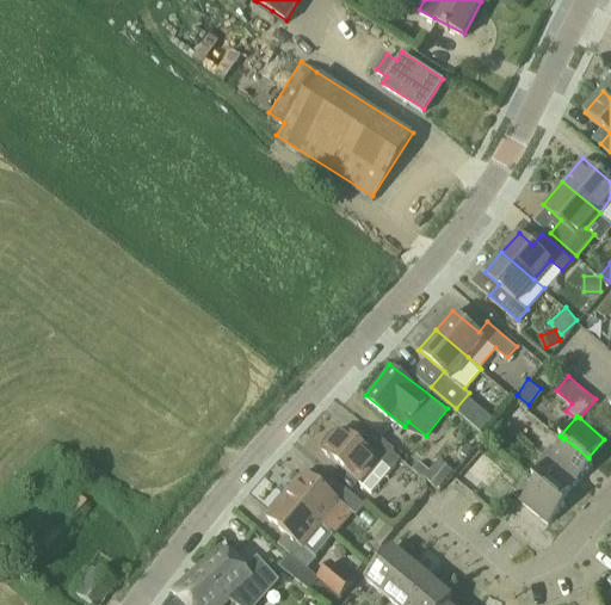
[(341,425),(322,448),(371,491),(401,457),(393,450),(394,448),(372,428),(362,442),(341,425)]
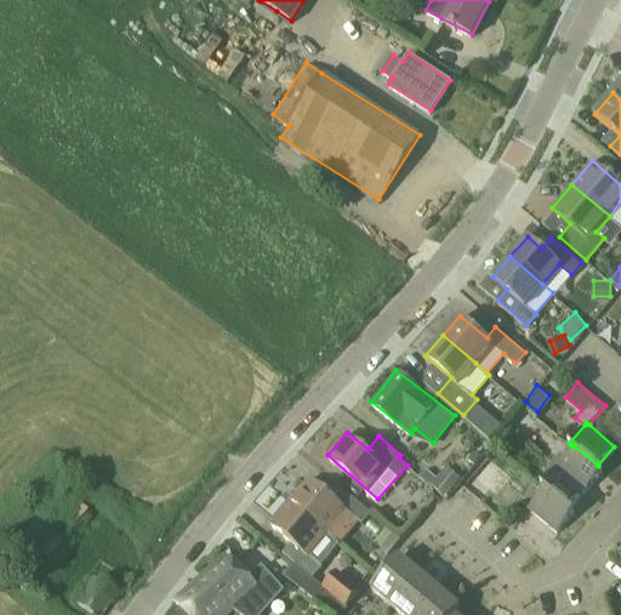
[(560,451),(553,461),(586,488),(602,468),(598,465),(598,466),(574,445),(573,446),(565,455),(560,451)]
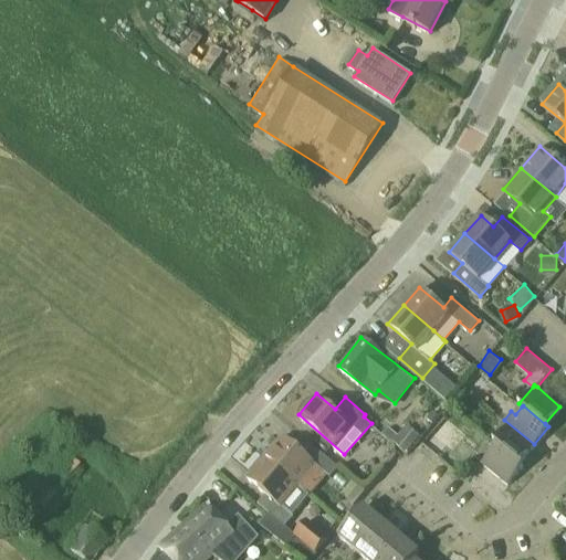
[(427,416),(432,421),(438,413),(432,410),(427,416)]
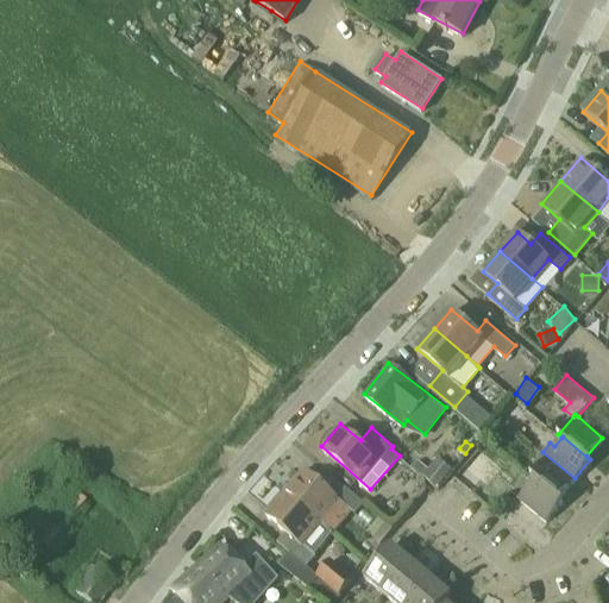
[(531,475),(534,477),(558,497),(559,496),(575,478),(542,452),(534,460),(539,464),(531,475)]
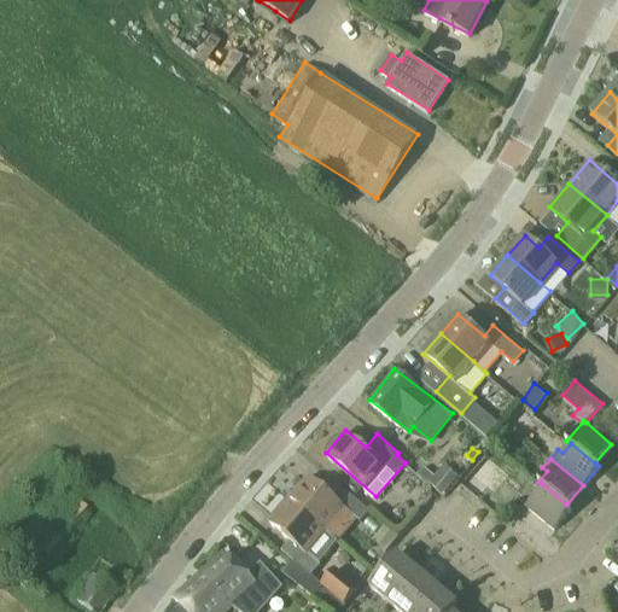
[(425,464),(418,471),(430,481),(444,493),(460,473),(447,461),(436,473),(425,464)]
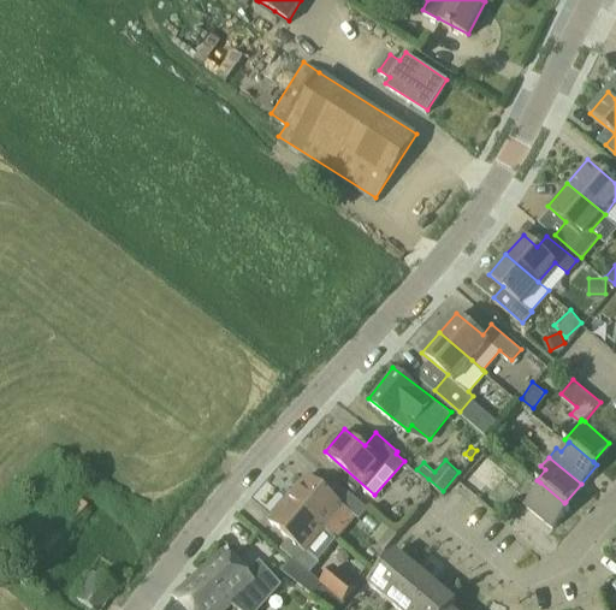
[(307,472),(288,495),(325,527),(345,504),(359,516),(368,505),(337,480),(329,490),(307,472)]
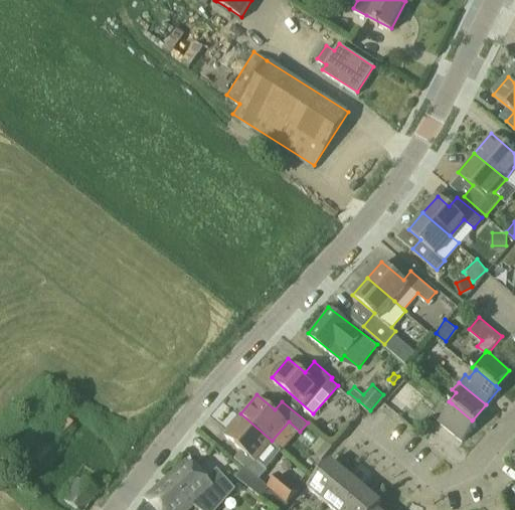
[(452,403),(439,419),(462,439),(476,422),(473,419),(472,420),(452,403)]
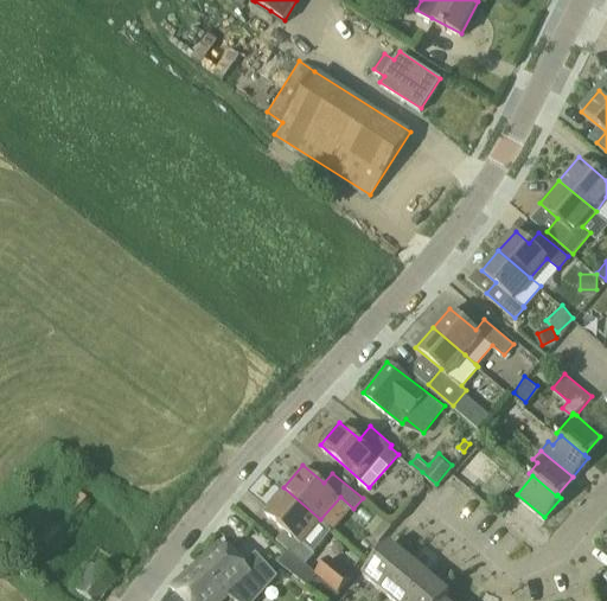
[(66,480),(27,529),(45,542),(46,543),(85,496),(84,494),(66,480)]
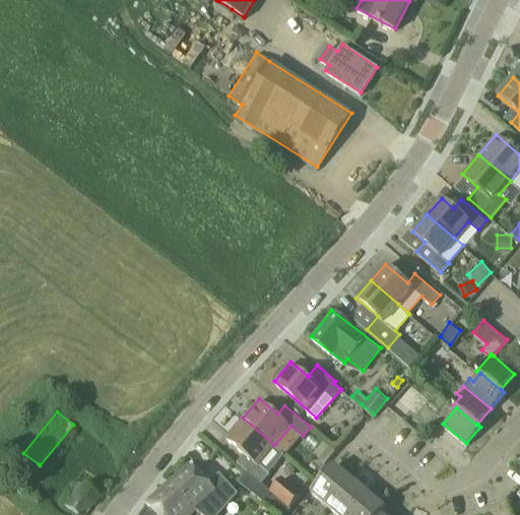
[(284,453),(274,445),(243,417),(226,438),(244,453),(258,464),(259,463),(269,471),(284,453)]
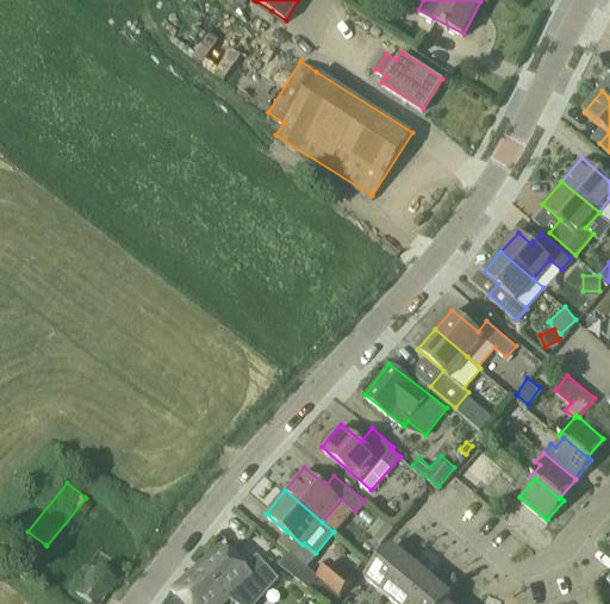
[(380,515),(368,529),(381,540),(393,525),(380,515)]
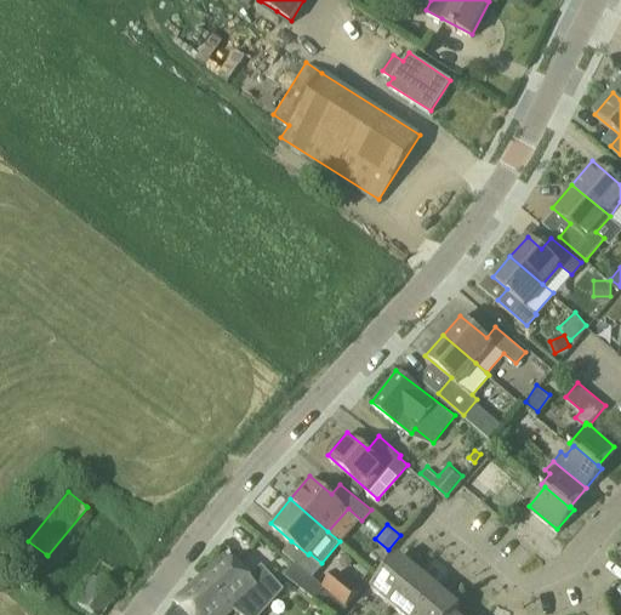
[(224,553),(172,599),(180,605),(172,614),(223,614),(233,607),(245,614),(258,614),(284,587),(261,563),(249,576),(224,553)]
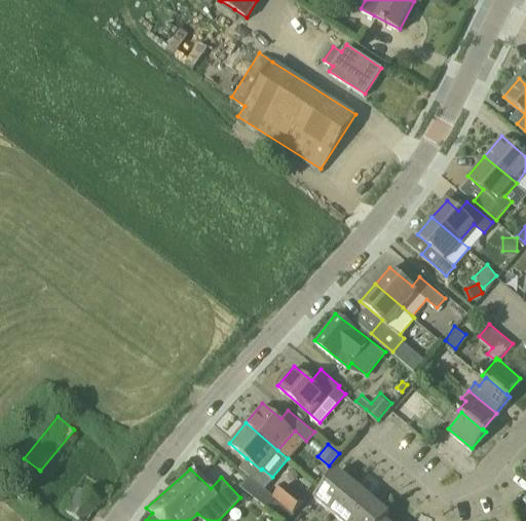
[(337,469),(314,496),(332,511),(354,483),(337,469)]
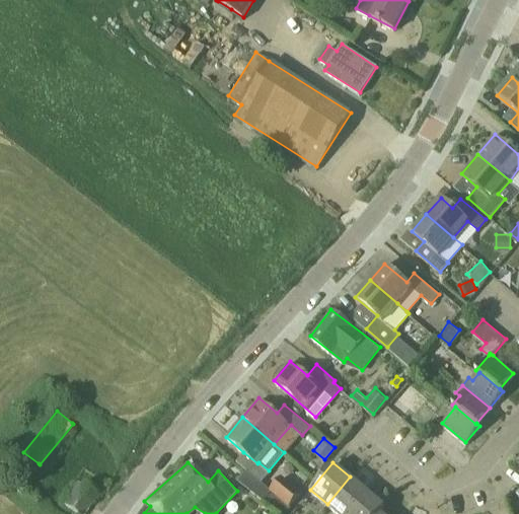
[(255,476),(246,468),(238,479),(247,487),(255,476)]
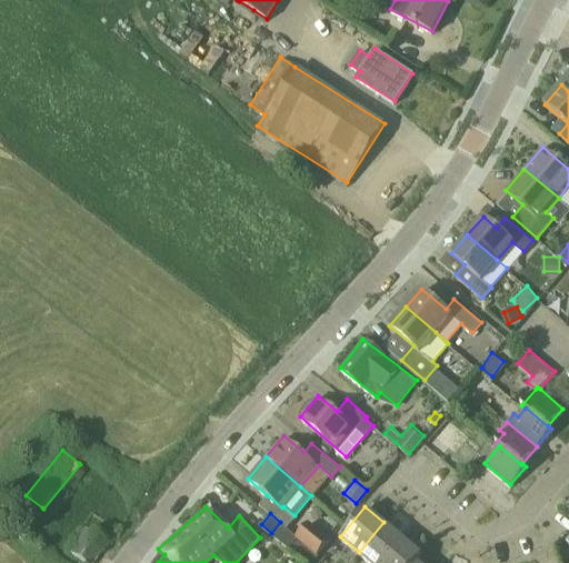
[(310,521),(297,536),(298,536),(316,553),(317,553),(330,536),(310,521)]
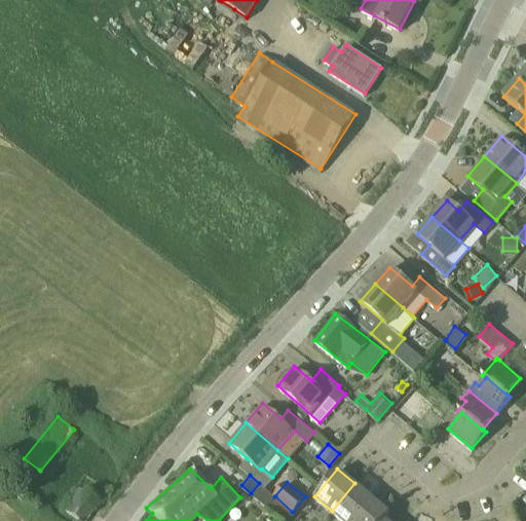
[(354,483),(332,511),(343,520),(351,520),(372,497),(354,483)]
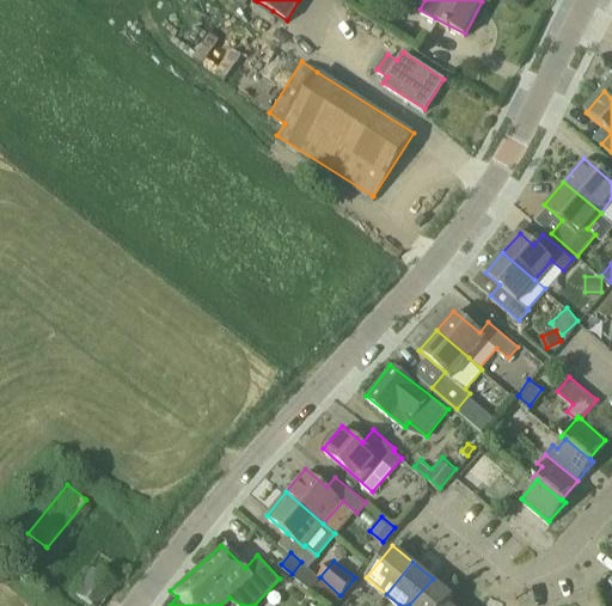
[(75,592),(96,605),(114,580),(93,565),(75,592)]
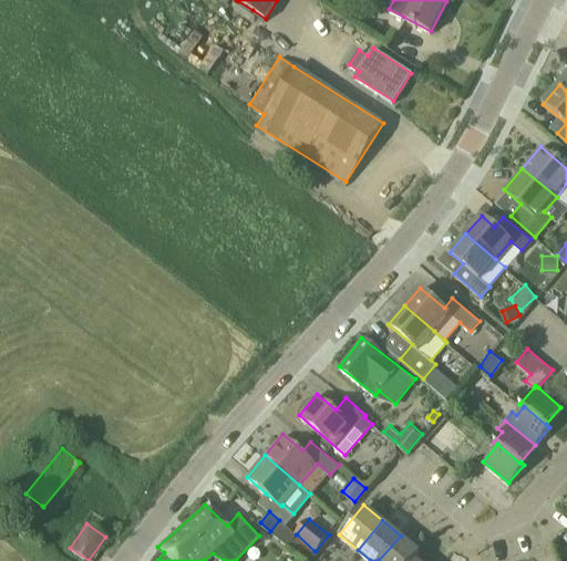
[(307,560),(315,551),(297,534),(288,546),(307,560)]
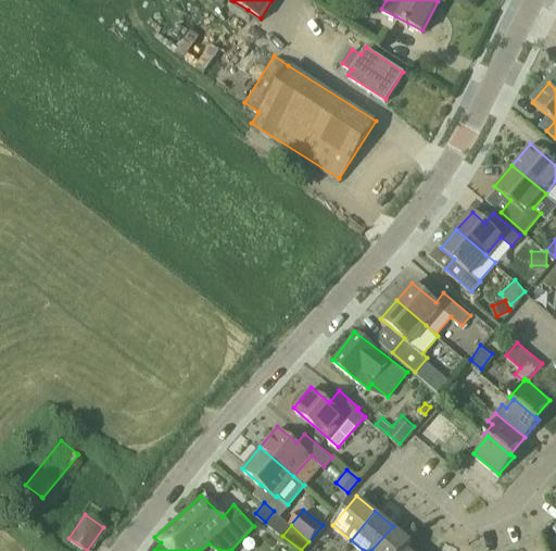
[(371,550),(403,550),(405,548),(406,549),(412,541),(393,526),(371,550)]
